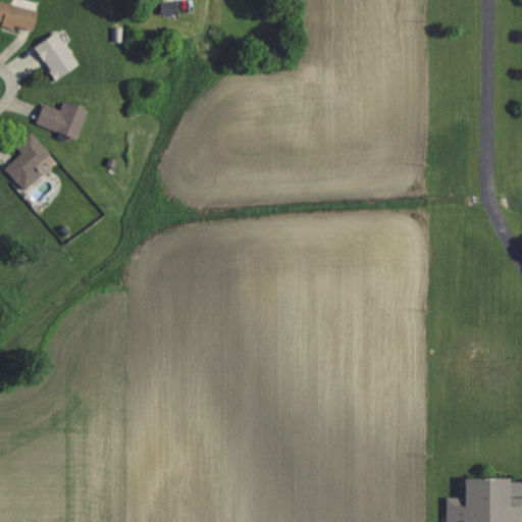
[(39,11),(0,0),(0,20),(33,31),(39,11)]
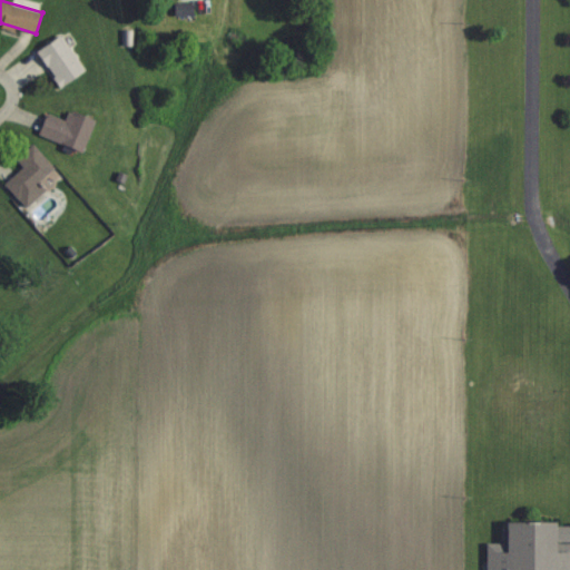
[(190,17),(190,3),(174,3),(174,17),(190,17)]
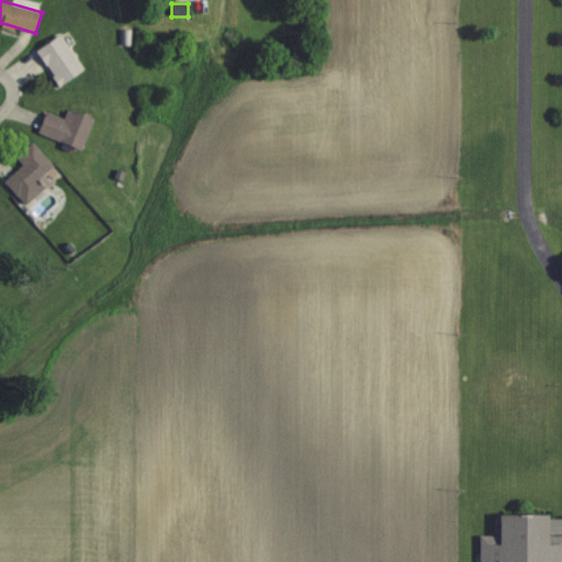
[(37,48),(60,86),(85,70),(63,34),(37,48)]
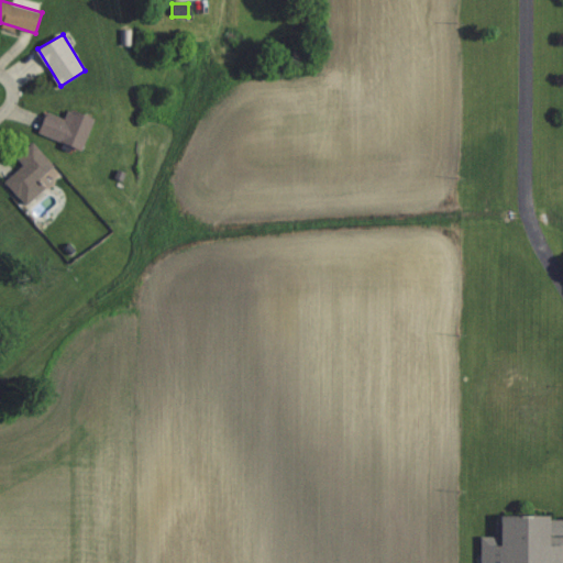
[(84,148),(95,117),(69,108),(66,118),(46,111),(40,133),(84,148)]
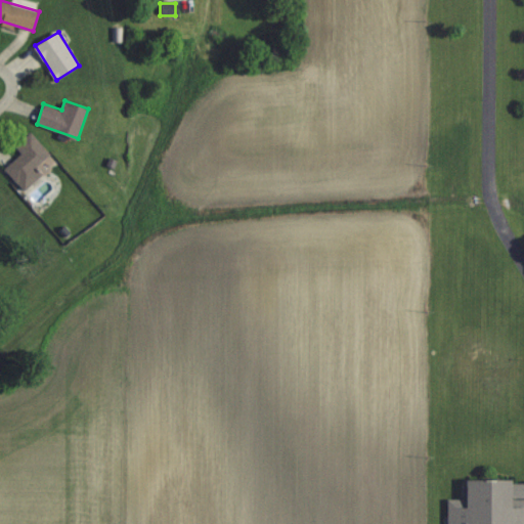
[(51,154),(32,131),(15,145),(23,153),(5,168),(25,189),(43,174),(36,167),(51,154)]
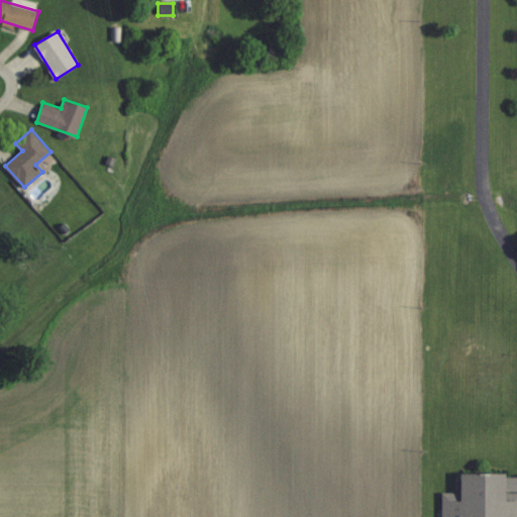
[(516,516),(516,475),(455,475),(455,493),(439,493),(439,516),(516,516)]
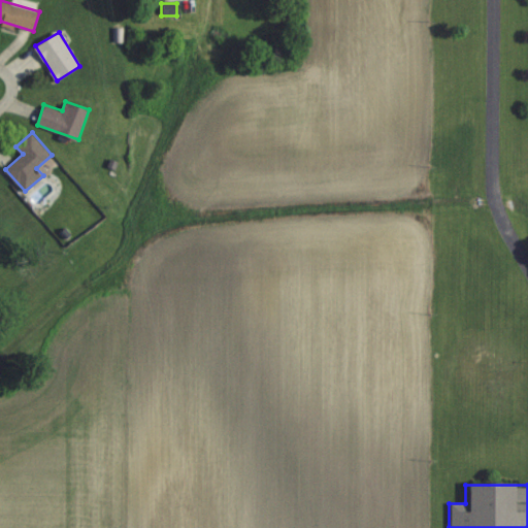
All buildings are outlined.
